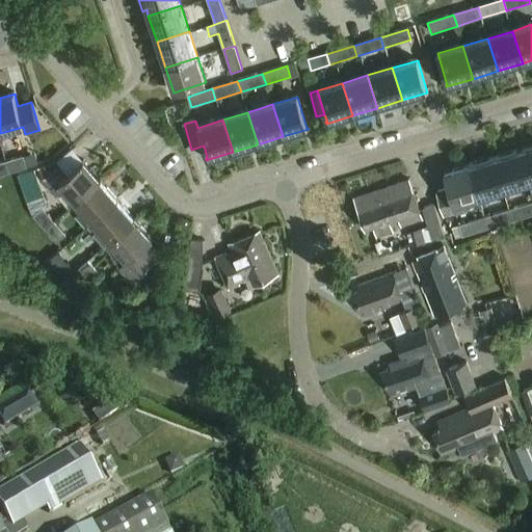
[(530,184),(531,183),(531,147),(521,151),(530,184)]
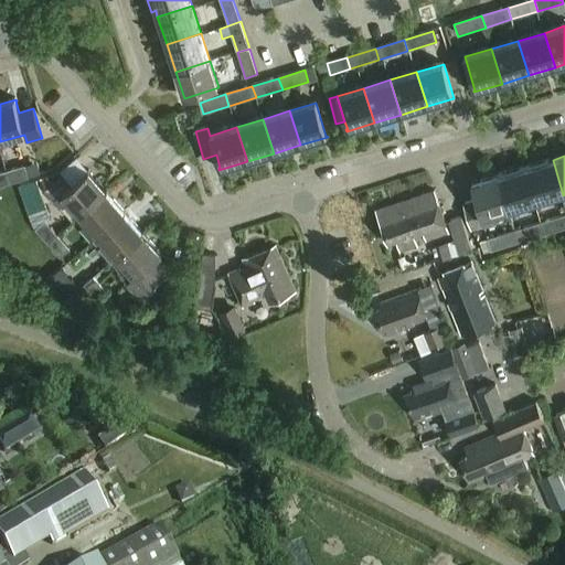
[(536,203),(563,195),(553,160),(526,168),(536,203)]
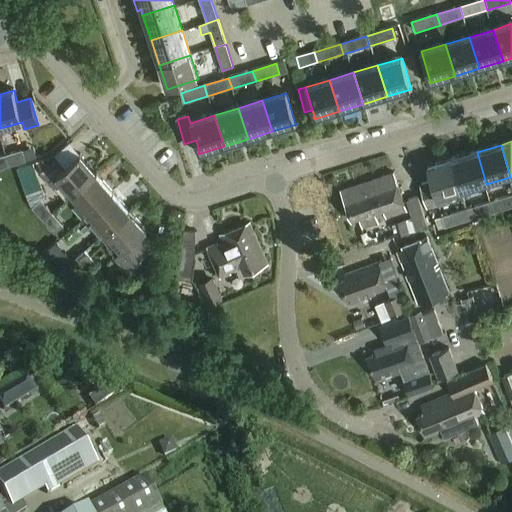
[(6,155),(10,166),(26,162),(23,150),(6,155)]
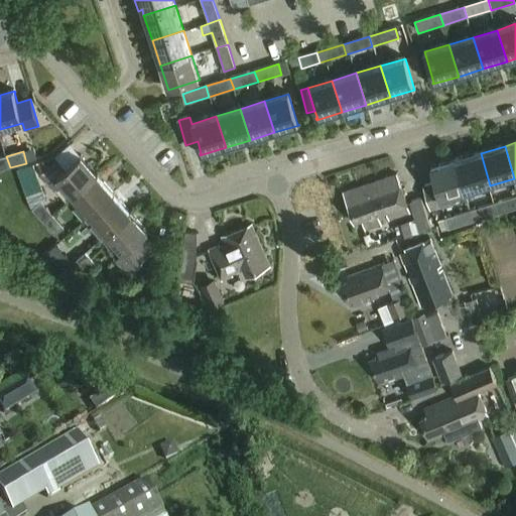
[(481,153),(456,160),(466,192),(490,185),(481,153)]
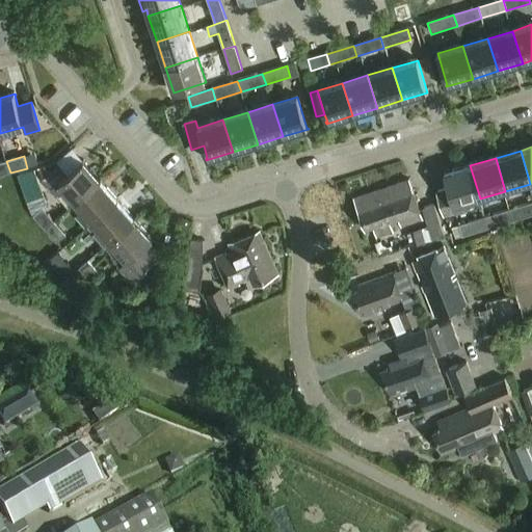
[(59,164),(43,179),(58,197),(65,191),(76,203),(101,181),(83,160),(68,175),(59,164)]
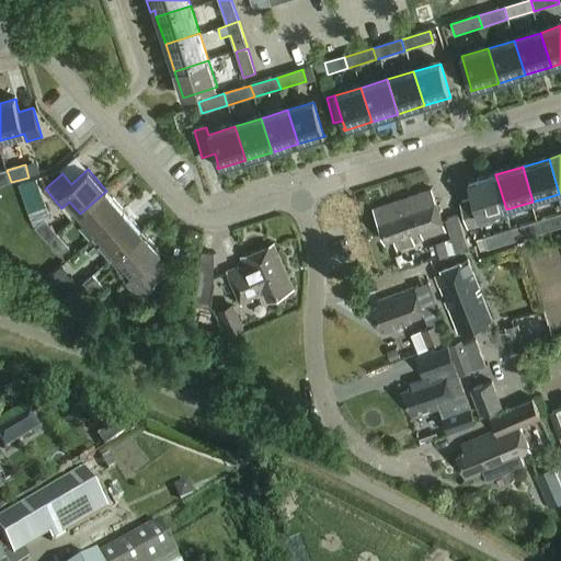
[(0,185),(11,182),(7,170),(0,171),(0,185)]
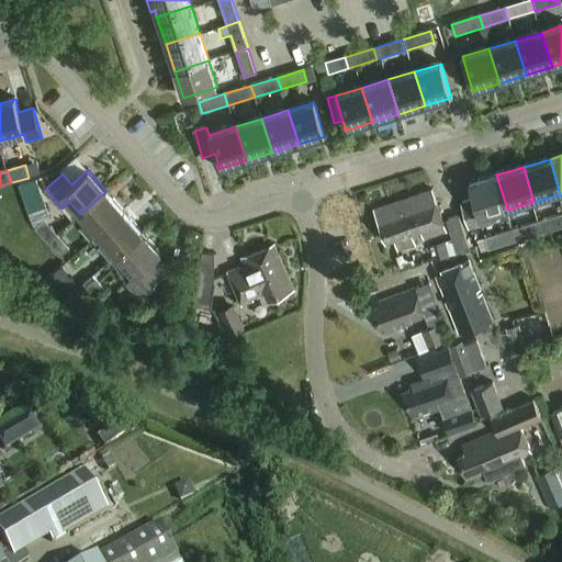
[(492,224),(489,215),(507,210),(496,175),(470,183),(475,200),(462,204),(469,225),(480,223),(481,227),(492,224)]
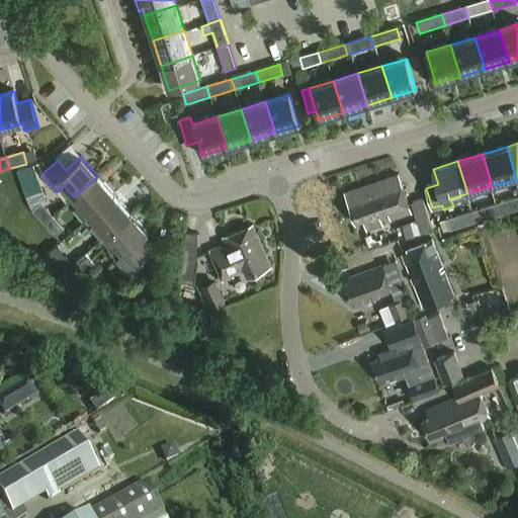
[(411,213),(399,175),(346,194),(357,224),(364,222),(367,231),(382,226),(379,217),(389,212),(392,220),(411,213)]
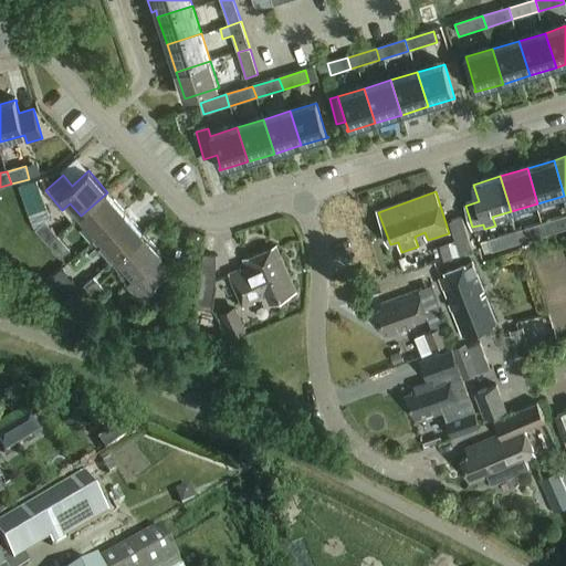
[(81,216),(98,237),(125,212),(107,192),(81,216)]
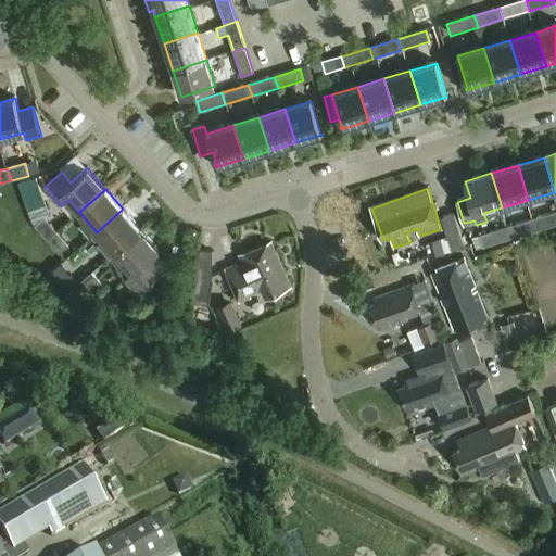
[(91,237),(109,257),(141,229),(123,209),(97,232),(91,237)]
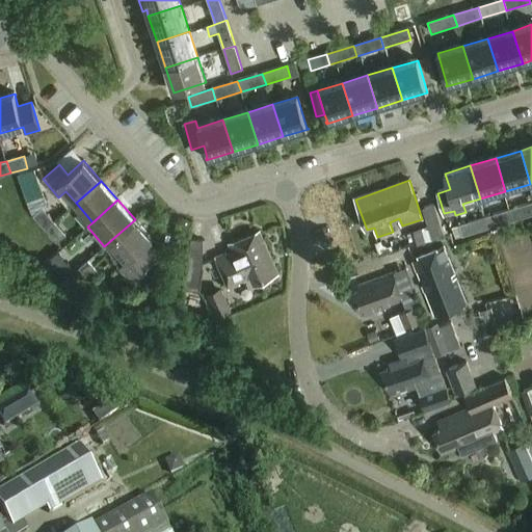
[(514,220),(531,215),(531,203),(511,210),(514,220)]
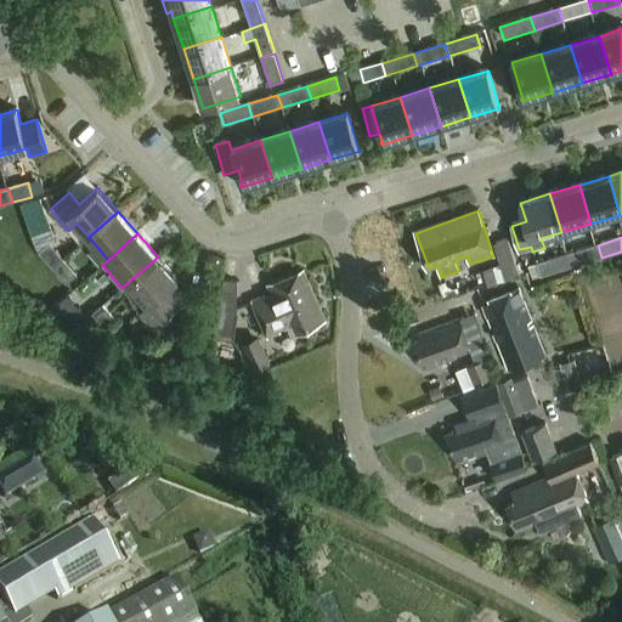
[(520,275),(508,239),(495,243),(503,267),(495,270),(492,265),(480,270),(485,287),(520,275)]
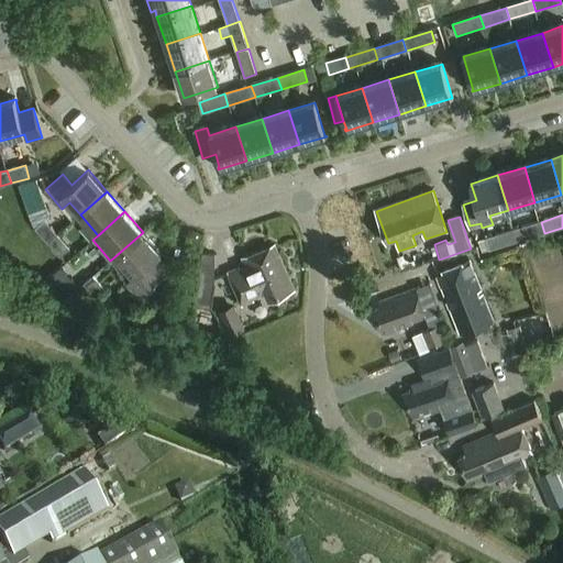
[(35,229),(46,242),(56,233),(45,221),(35,229)]
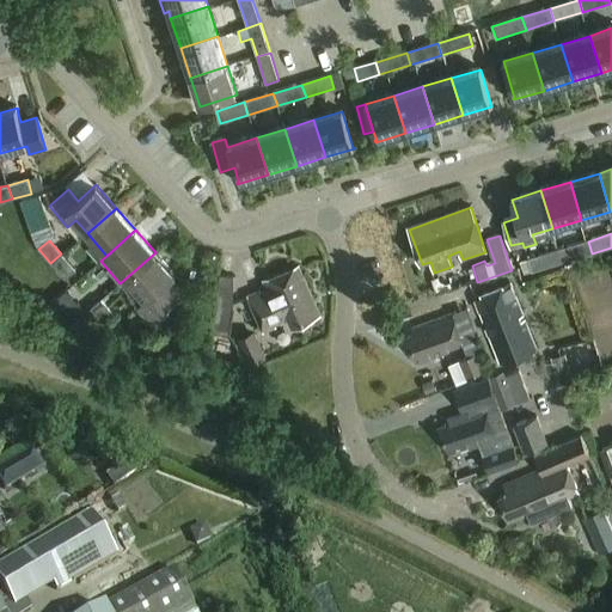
[(563,263),(592,254),(588,242),(560,250),(563,263)]
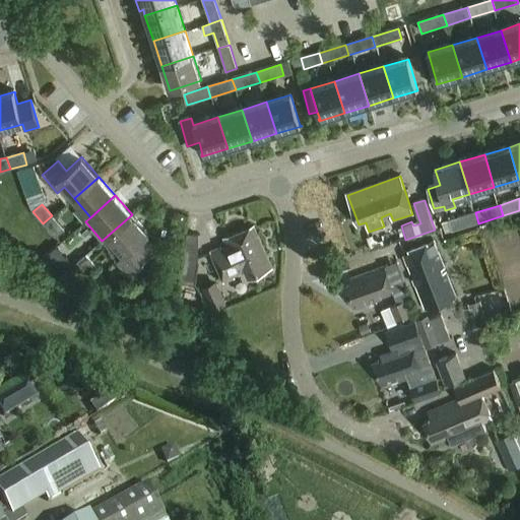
[(478,223),(475,212),(449,220),(452,231),(478,223)]
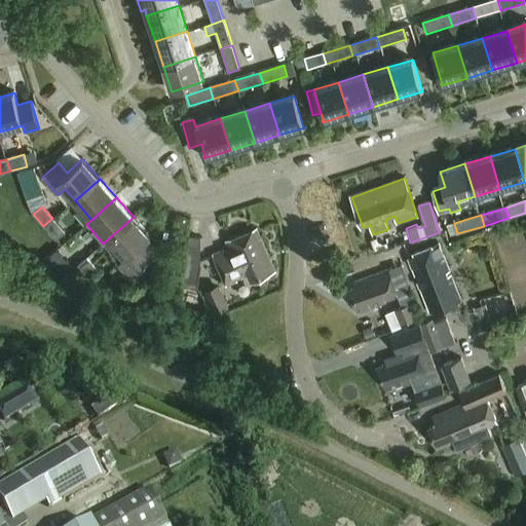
[(134,217),(103,243),(110,251),(115,247),(125,258),(119,263),(132,277),(155,257),(143,243),(150,236),(134,217)]
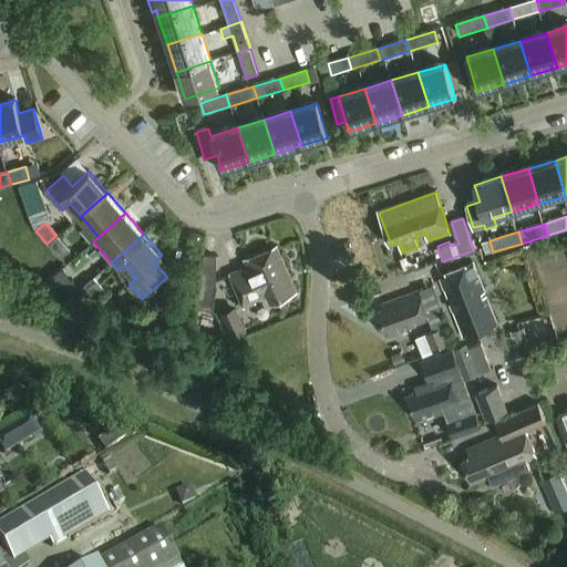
[(57,235),(47,244),(61,259),(70,251),(57,235)]
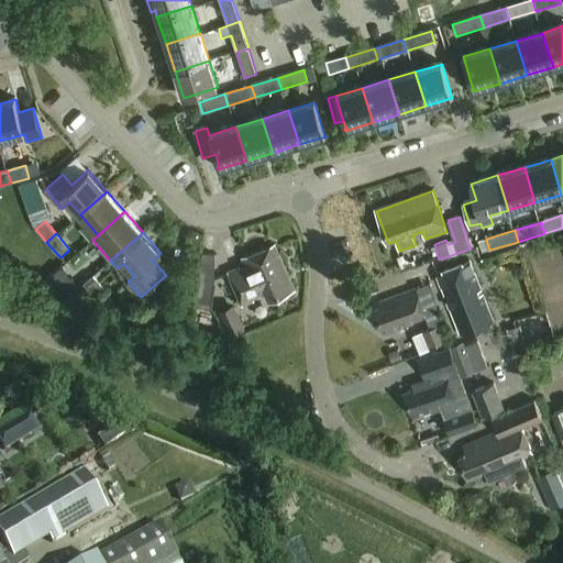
[(295,290),(275,245),(243,258),(246,268),(241,271),(240,268),(229,273),(243,306),(254,301),(253,299),(265,294),(269,301),(295,290)]
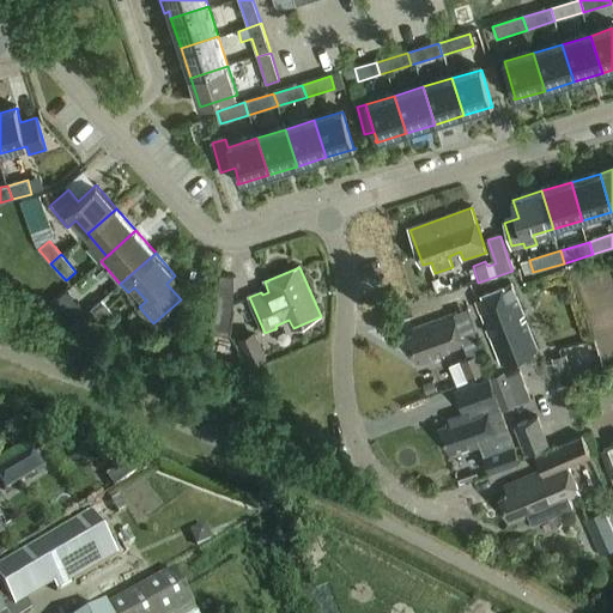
[(439,278),(434,280),(438,295),(453,290),(451,284),(447,285),(441,283),(439,278)]
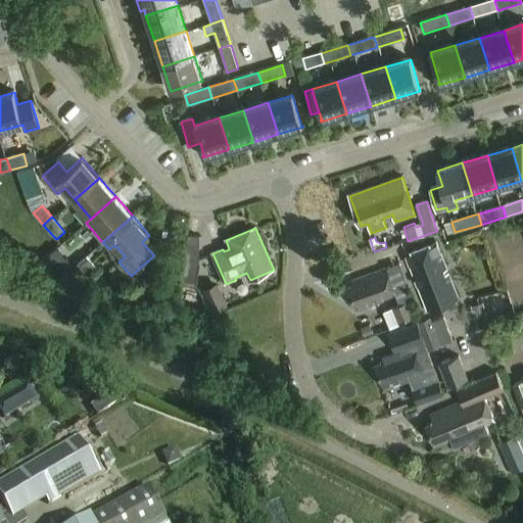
[(408,253),(403,254),(426,313),(437,308),(459,300),(442,256),(439,248),(437,242),(408,253)]
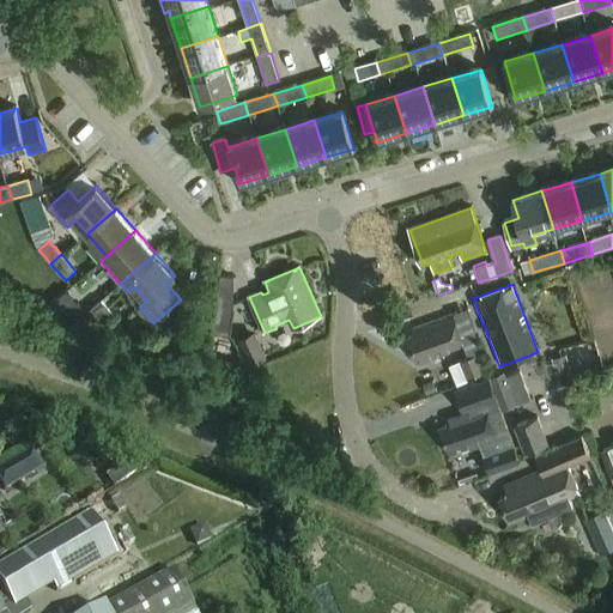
[(214,334),(229,337),(232,304),(234,298),(219,296),(214,334)]
